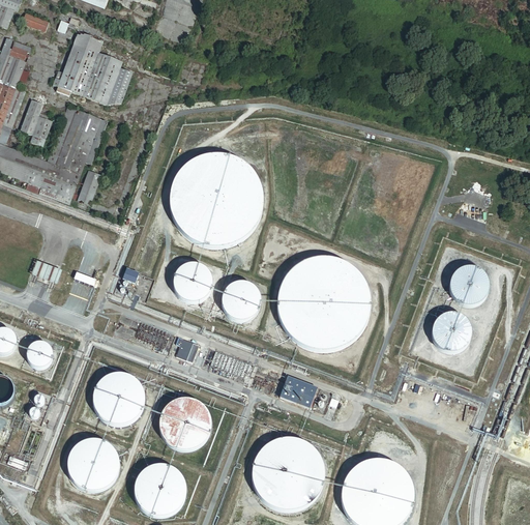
[(0,0),(0,22),(7,25),(15,7),(18,8),(21,0),(0,0)]
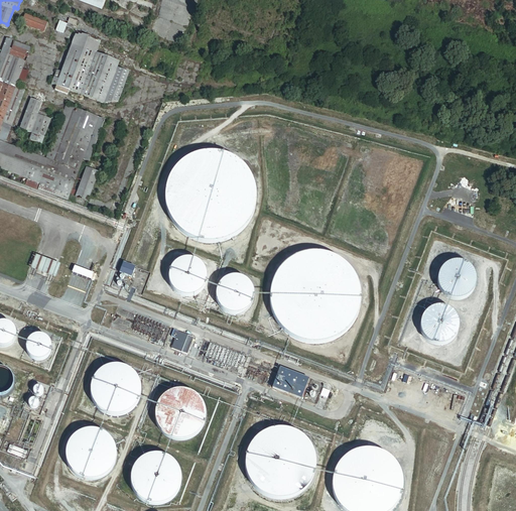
[(25,11),(22,20),(44,28),(47,19),(25,11)]
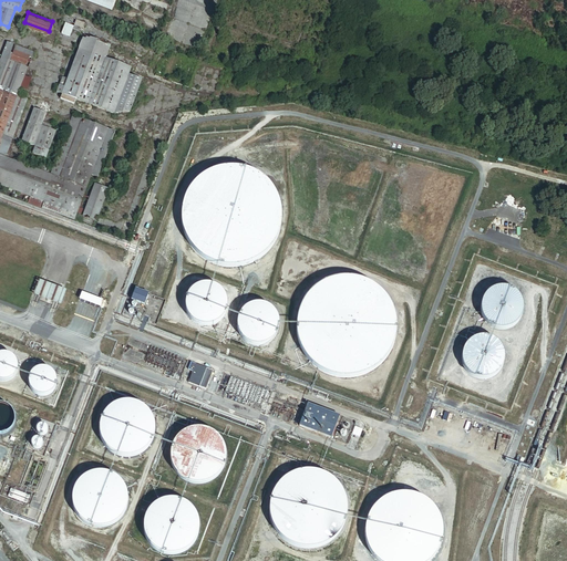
[(74,22),(73,24),(79,27),(79,23),(81,24),(83,19),(76,17),(74,22)]
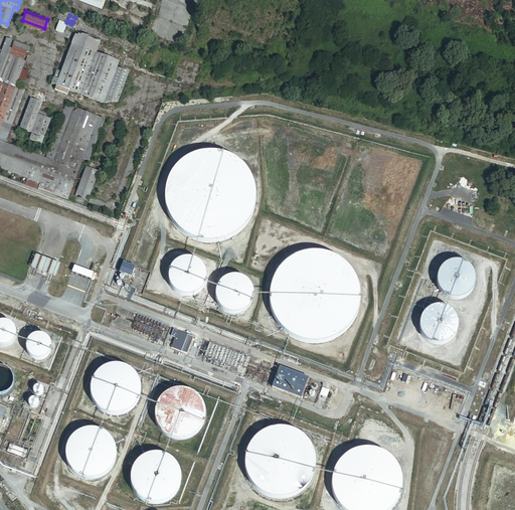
[(59,17),(56,27),(63,29),(66,22),(67,20),(59,17)]
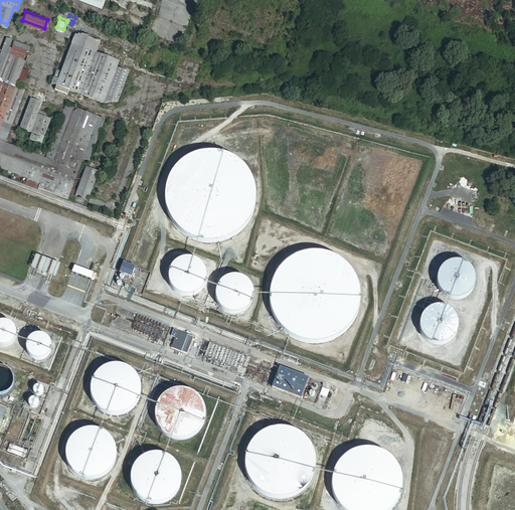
[(76,29),(72,40),(96,49),(101,37),(76,29)]
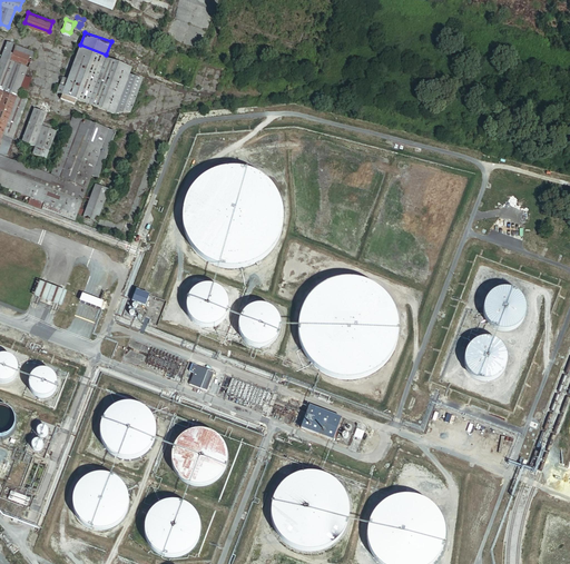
[(7,39),(1,55),(10,58),(15,49),(11,48),(13,41),(7,39)]
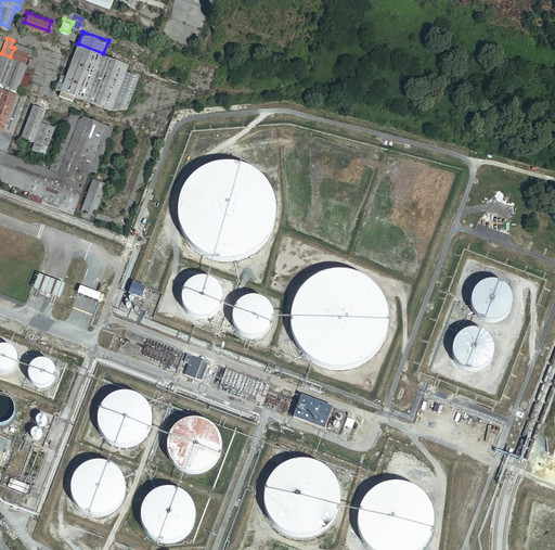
[(30,47),(13,40),(11,47),(14,48),(10,56),(27,63),(31,50),(29,49),(30,47)]
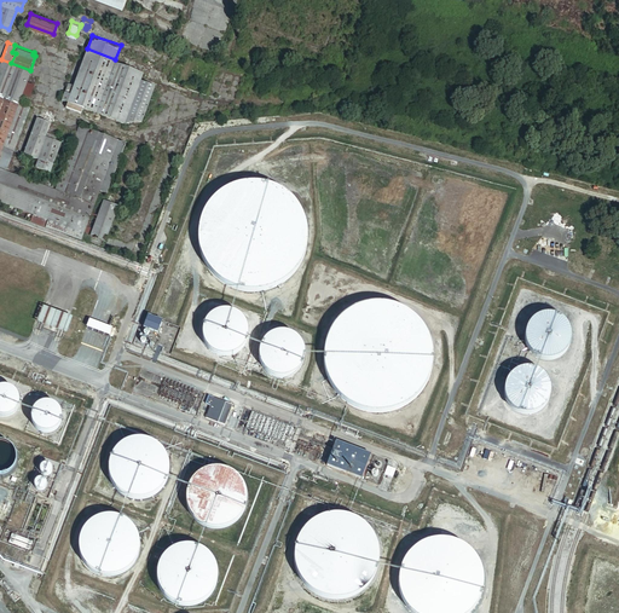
[(115,59),(87,48),(84,56),(140,77),(144,70),(115,59)]
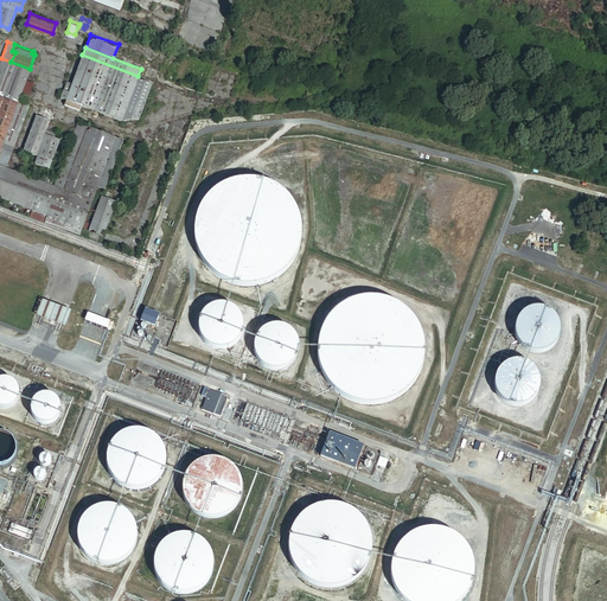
[(138,76),(82,55),(72,82),(68,80),(62,95),(66,96),(64,102),(80,107),(81,102),(122,117),(139,115),(145,98),(152,81),(138,76)]
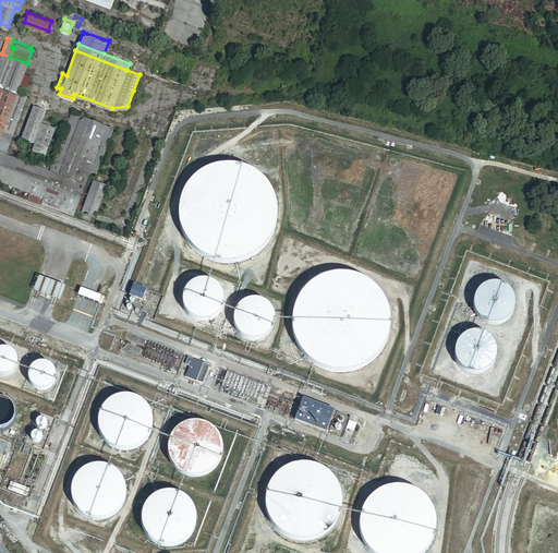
[(10,57),(1,53),(0,55),(0,81),(17,87),(20,83),(24,71),(27,63),(10,57)]
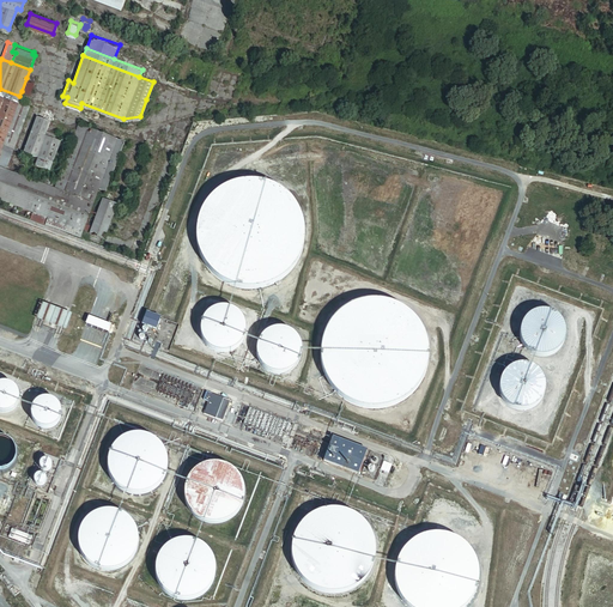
[(35,80),(26,78),(22,91),(29,93),(35,80)]
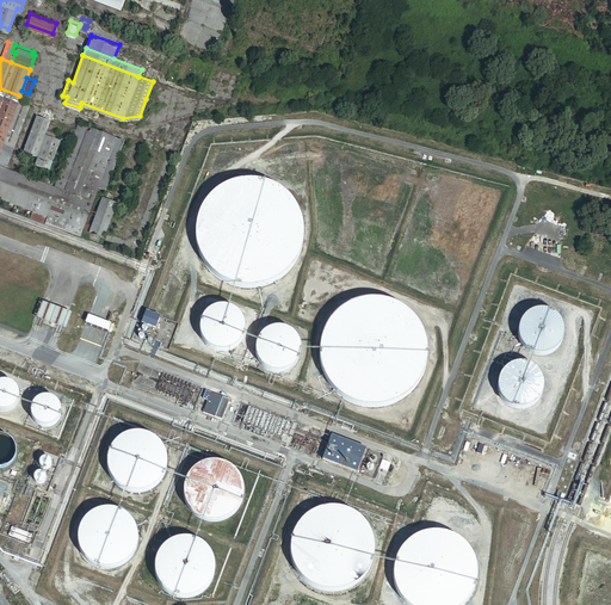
[(19,98),(19,96),(0,88),(0,195),(19,203),(17,209),(25,211),(28,205),(32,208),(48,214),(55,216),(53,222),(61,224),(62,218),(82,226),(98,184),(105,186),(124,137),(79,121),(55,184),(51,183),(53,177),(47,174),(44,179),(6,165),(30,103),(19,98)]
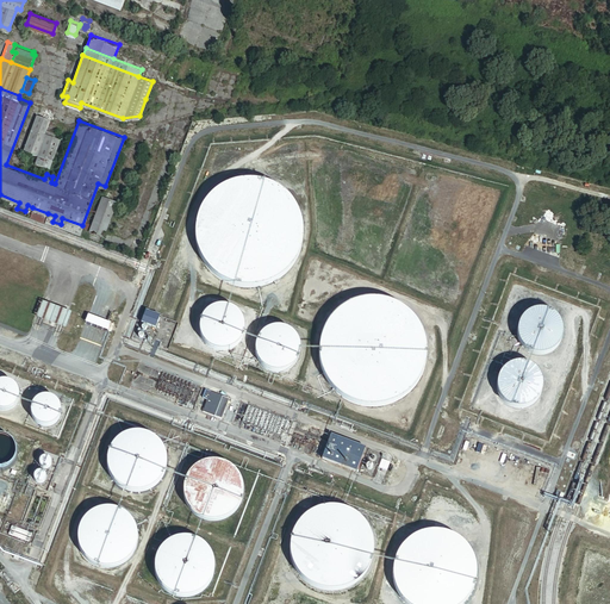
[(151,101),(145,99),(139,116),(145,118),(151,101)]
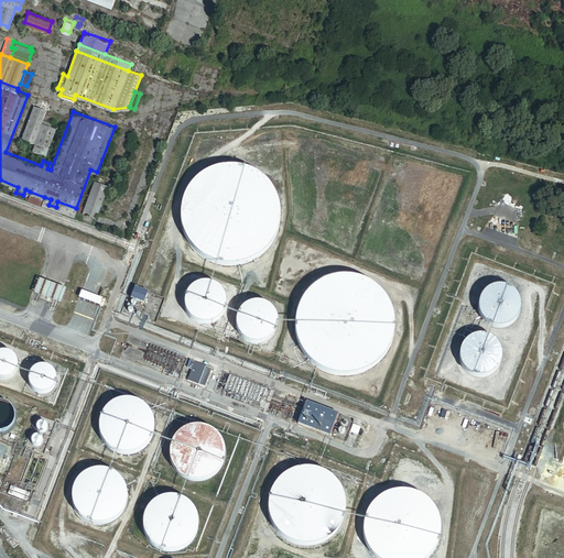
[(34,105),(22,137),(34,141),(47,146),(55,127),(50,124),(51,120),(43,117),(45,109),(34,105)]
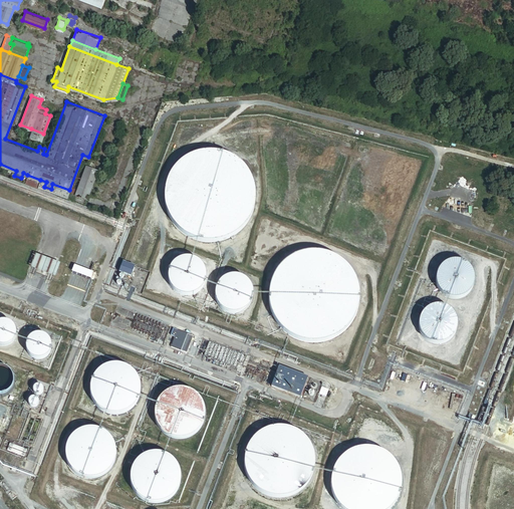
[(124,123),(126,124),(131,114),(124,111),(119,124),(123,126),(124,123)]
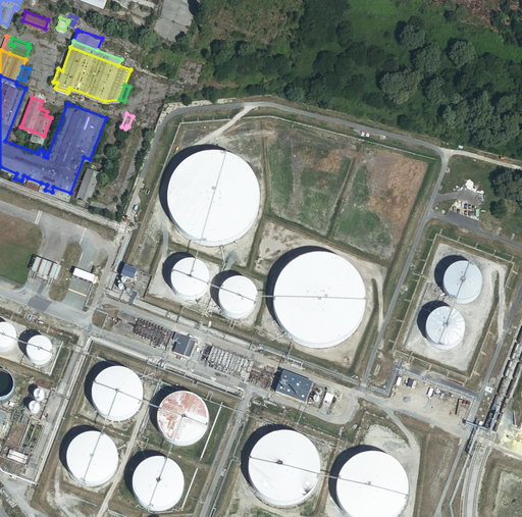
[(32,131),(30,138),(42,142),(44,136),(32,131)]
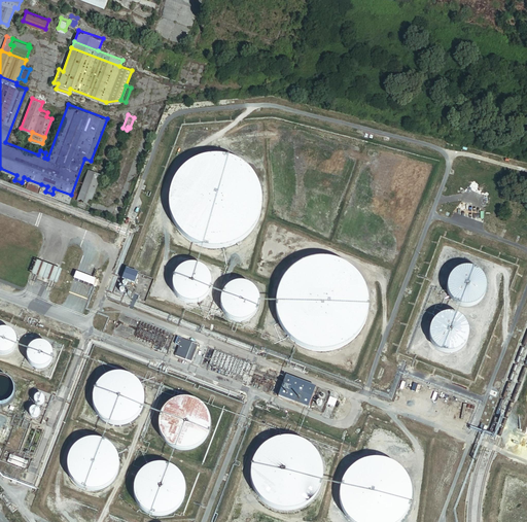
[(229,153),(223,151),(218,151),(213,151),(210,151),(205,152),(203,152),(200,153),(197,154),(192,157),(188,160),(186,161),(183,164),(181,166),(178,169),(175,173),(173,177),(171,182),(170,186),(169,193),(169,195),(169,199),(169,203),(170,206),(170,209),(171,212),(173,216),(174,219),(177,223),(179,227),(183,231),(187,235),(191,237),(196,239),(198,240),(203,242),(209,243),(213,244),(219,243),(224,243),(229,242),(234,240),(238,238),(240,236),(244,234),(247,231),(250,228),(252,225),(255,220),(257,216),(259,212),(259,209),(261,203),(261,200),(261,197),(261,194),(260,190),(260,186),(258,181),(257,177),(255,173),(252,170),(250,167),(247,164),(243,161),(241,159),(237,157),(233,154),(229,153)]
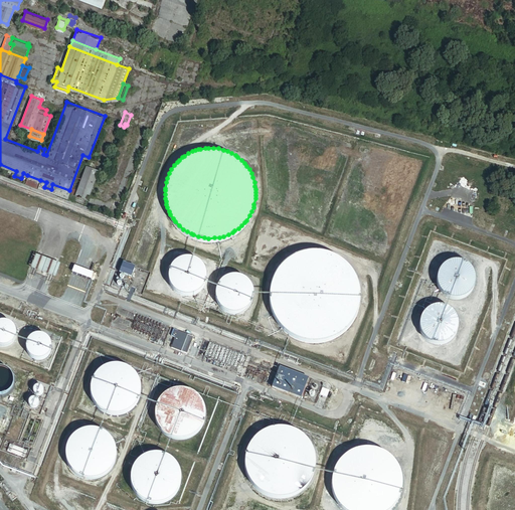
[(87,164),(75,192),(88,197),(99,168),(87,164)]
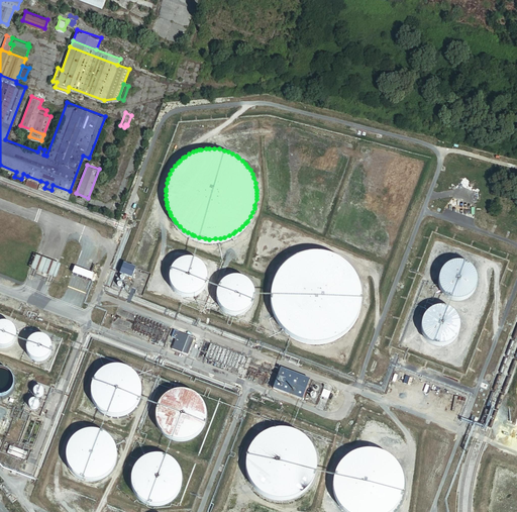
[(27,176),(25,182),(38,187),(40,181),(27,176)]
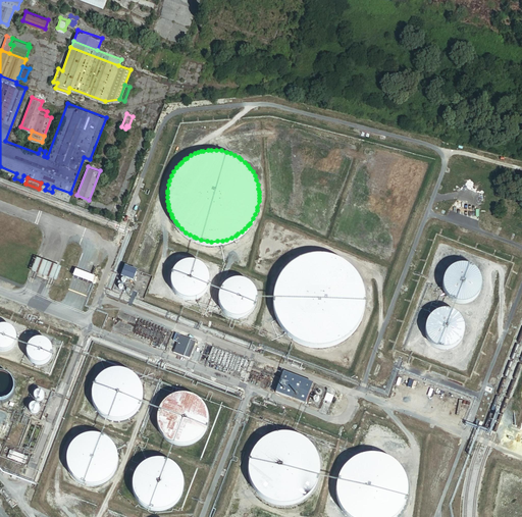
[(70,193),(53,187),(52,192),(68,198),(70,193)]
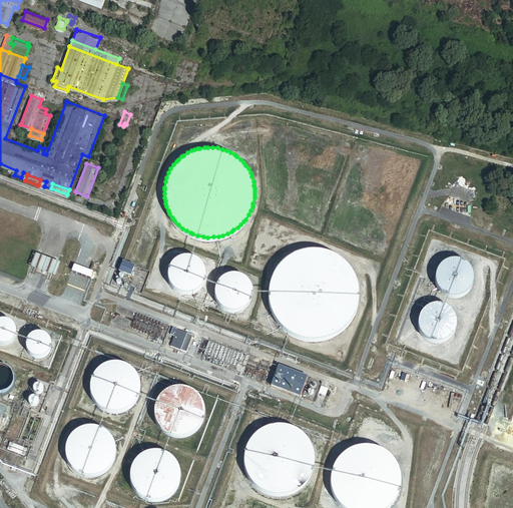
[(269,289),(269,294),(269,297),(270,302),(271,307),(273,313),(276,317),(278,319),(281,323),(284,326),(288,330),(292,332),(297,334),(301,336),(305,337),(309,337),(313,338),(318,337),(323,337),(327,336),(331,334),(336,332),(341,329),(344,326),(347,323),(350,320),(351,318),(354,314),(356,308),(357,304),(359,299),(359,295),(359,291),(359,286),(358,282),(357,278),(355,273),(353,270),(351,267),(349,264),(345,260),(342,257),(339,255),(335,252),(333,250),(328,248),(325,248),(320,247),(316,246),(310,246),(306,247),(301,248),(296,250),(293,251),(289,254),(285,258),(283,260),(279,264),(277,266),(275,269),(273,274),(271,277),(270,283),(269,287),(269,289)]
